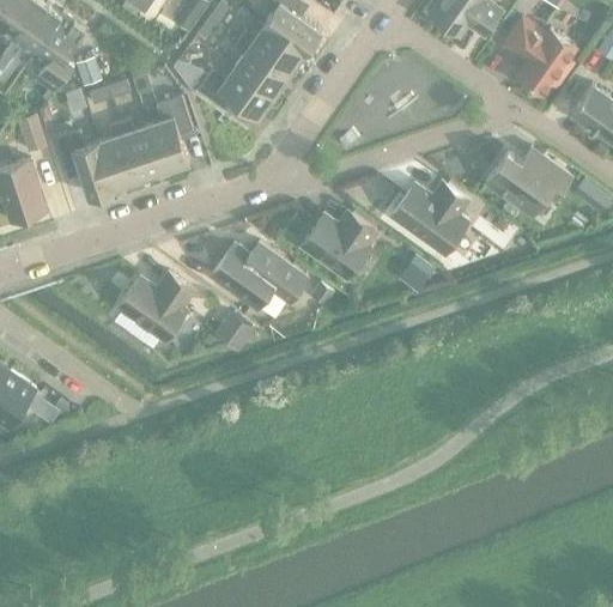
[(0,31),(13,41),(18,32),(41,1),(38,0),(8,0),(0,13),(0,31)]
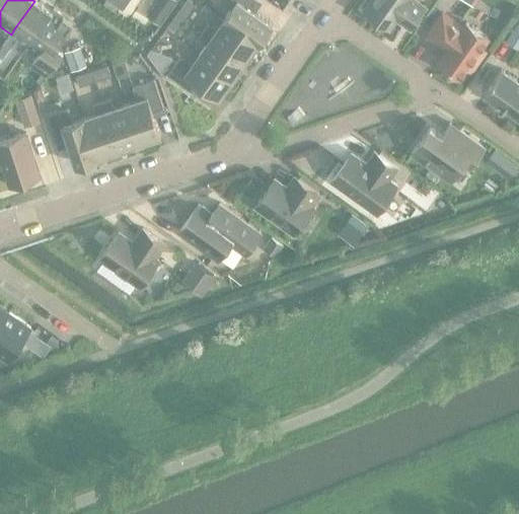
[(104,0),(123,12),(131,0),(104,0)]
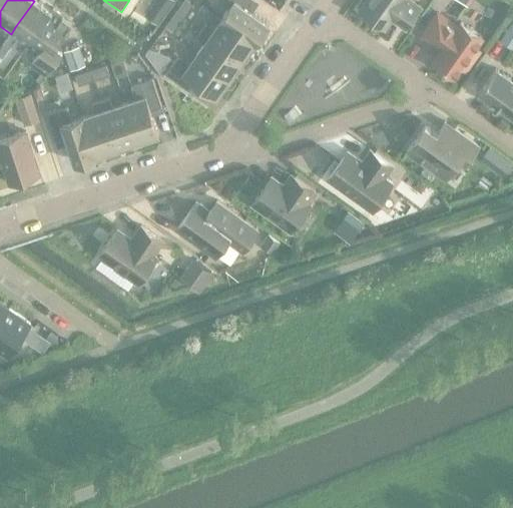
[(169,0),(159,0),(154,8),(166,17),(175,4),(169,0)]
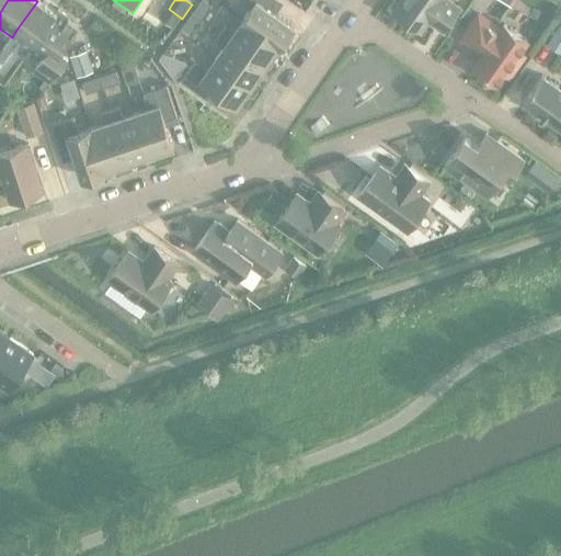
[(251,12),(243,23),(277,48),(278,49),(279,49),(294,30),(272,13),(279,2),(276,0),(240,0),(238,2),(251,12)]
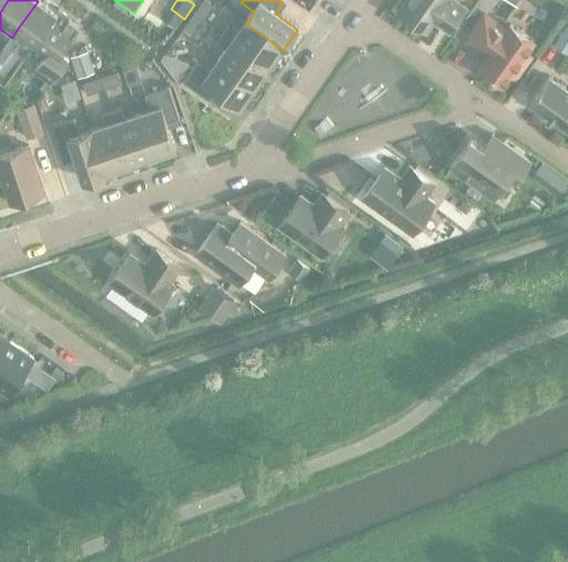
[(449,0),(407,0),(398,13),(426,33),(435,22),(438,24),(437,26),(449,33),(465,11),(449,0)]
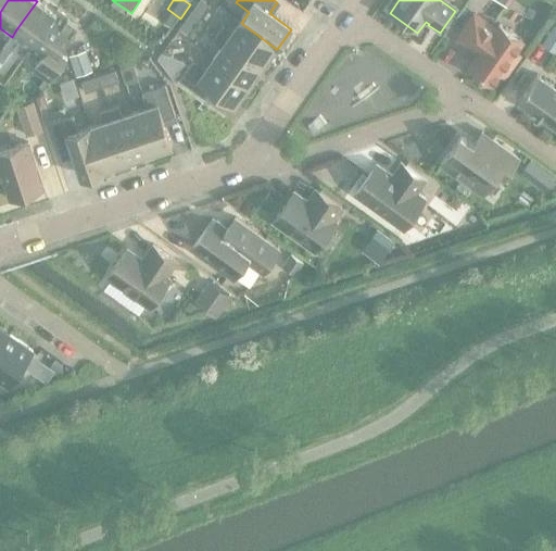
[(489,0),(504,10),(510,0),(489,0)]
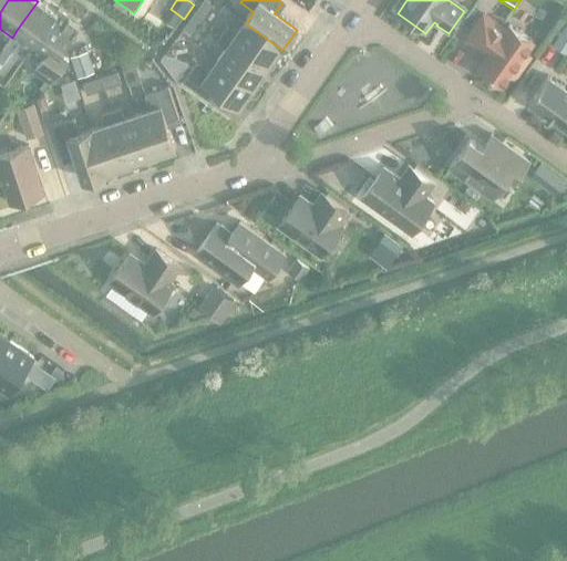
[(19,43),(31,52),(59,13),(58,12),(57,14),(38,1),(17,30),(12,38),(2,51),(10,56),(19,43)]
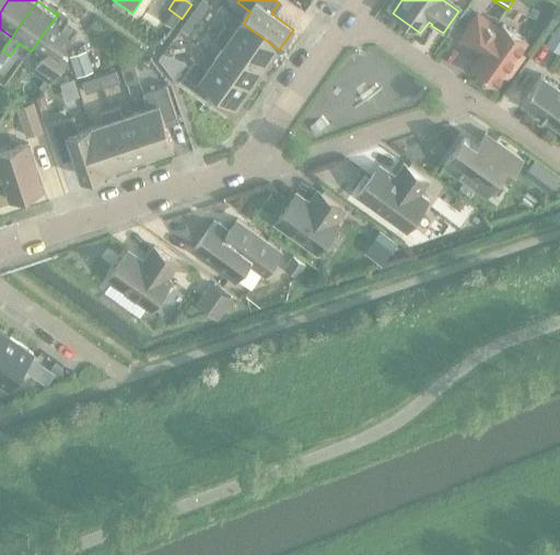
[(201,1),(191,16),(200,23),(211,9),(201,1)]
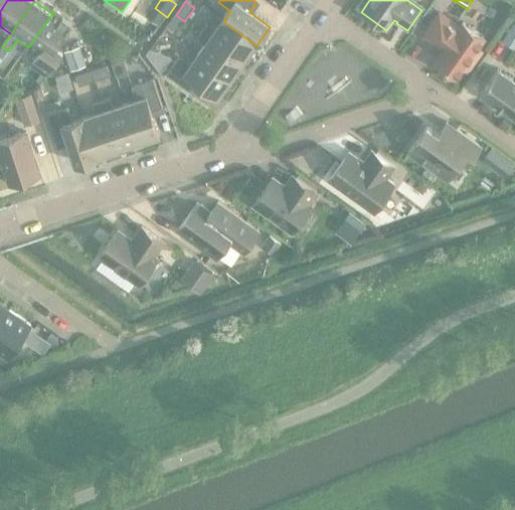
[(53,12),(28,47),(39,55),(30,67),(46,78),(62,56),(53,50),(71,25),(53,12)]
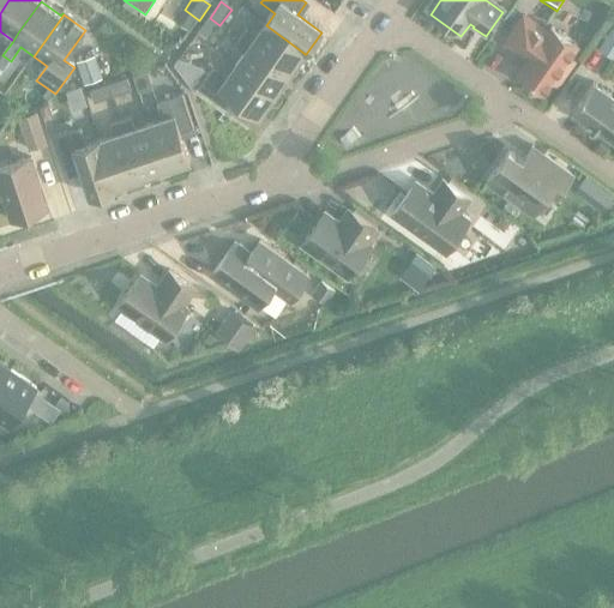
[(220,25),(210,18),(198,34),(209,41),(220,25)]
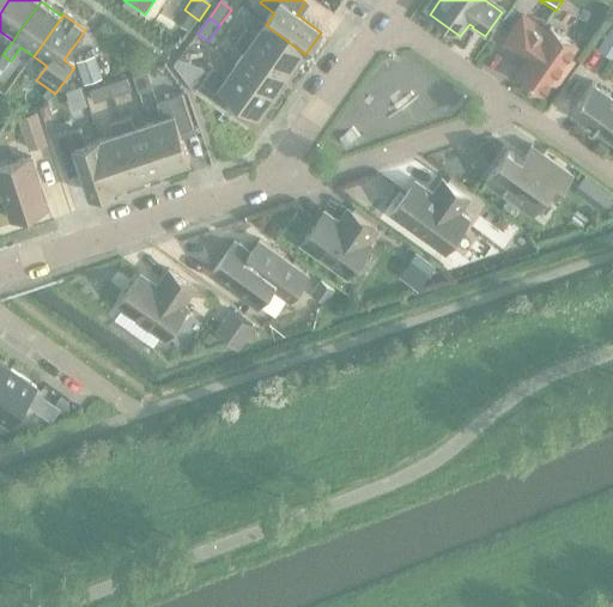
[(568,60),(576,48),(551,30),(546,36),(523,19),(505,44),(522,58),(523,55),(529,60),(517,77),(542,96),(551,84),(557,87),(572,64),(568,60)]
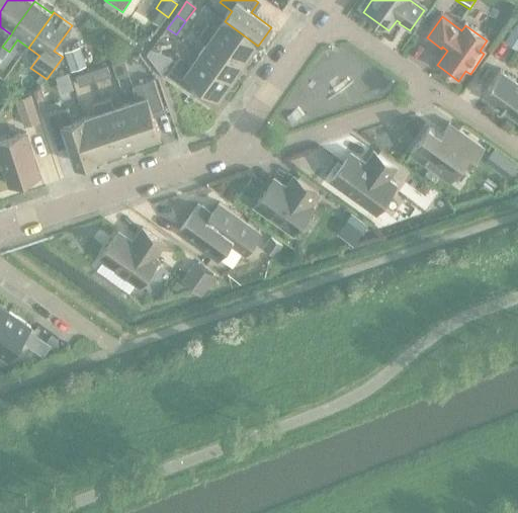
[(208,25),(203,32),(245,63),(254,51),(252,50),(256,45),(225,21),(218,31),(208,25)]
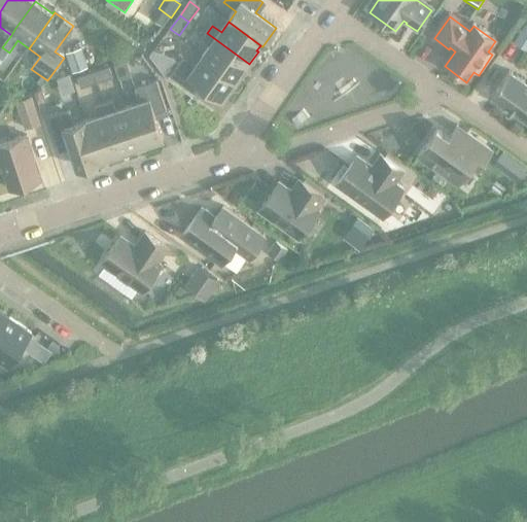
[(526,25),(515,44),(526,53),(526,25)]
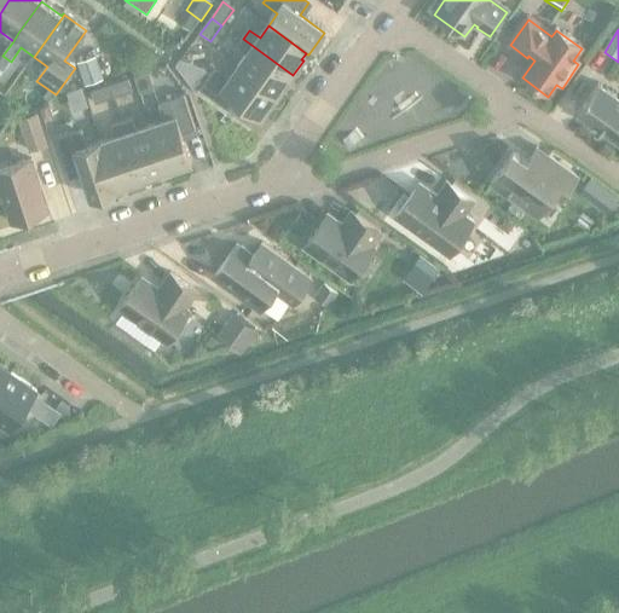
[(247,56),(237,67),(275,94),(279,88),(282,91),(293,75),(243,39),(236,47),(247,56)]
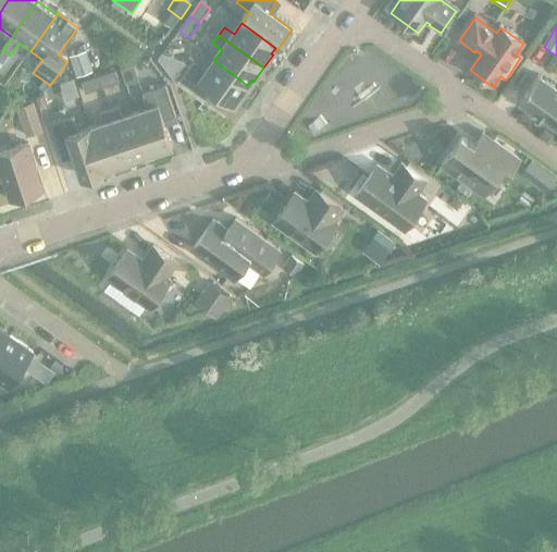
[(85,54),(70,60),(76,80),(91,74),(85,54)]
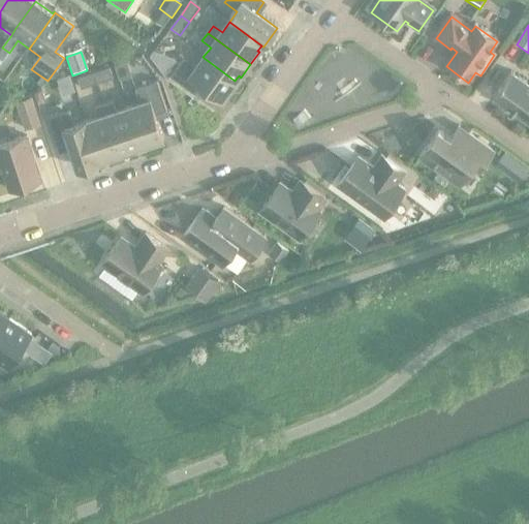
[(154,54),(150,59),(157,68),(164,58),(154,54)]
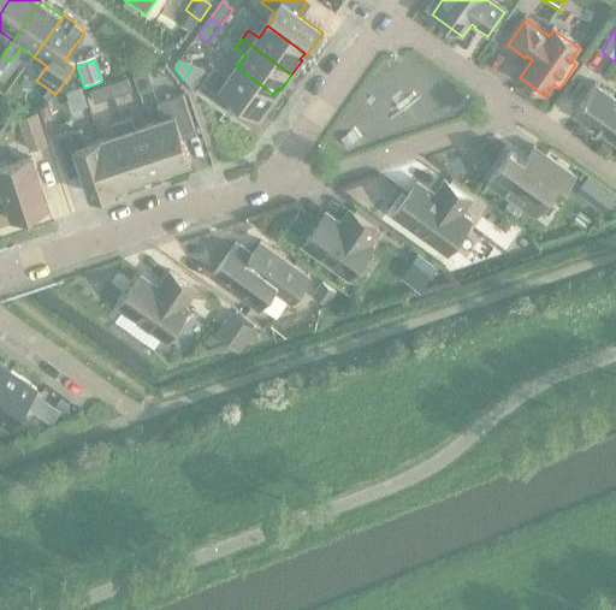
[(273,94),(236,66),(227,78),(213,67),(197,89),(226,111),(235,100),(261,118),(277,96),(273,94)]
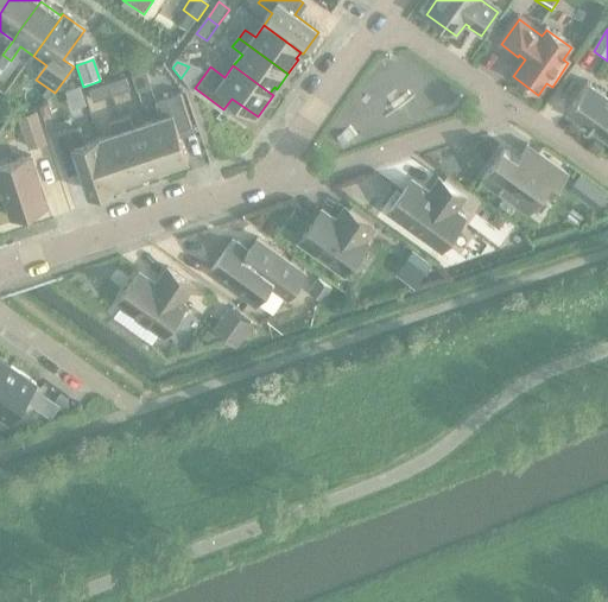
[(126,81),(107,87),(111,99),(130,93),(126,81)]
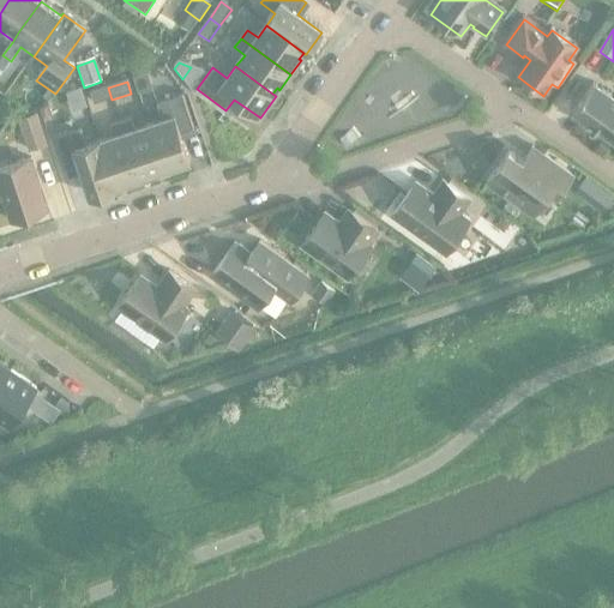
[(572,115),(613,144),(613,101),(594,86),(572,115)]
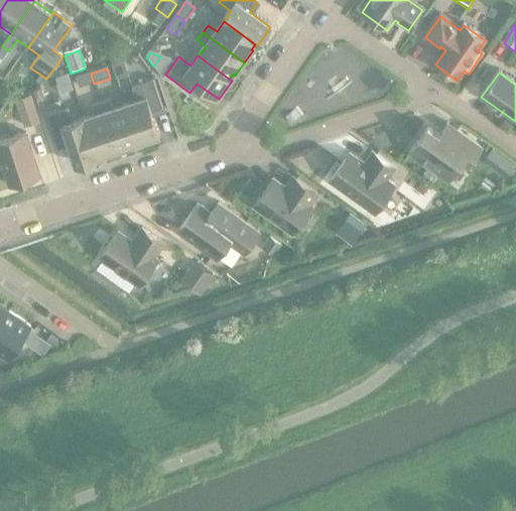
[(94,84),(91,74),(76,79),(79,89),(94,84)]
